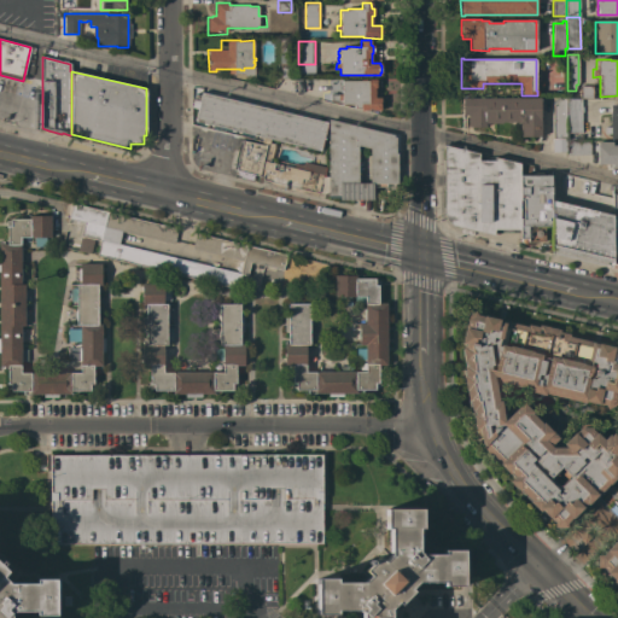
[(368,81),(368,80),(375,80),(375,87),(374,87),(375,98),(380,98),(380,110),(360,110),(361,108),(354,108),(354,105),(342,105),(342,103),(330,101),(330,94),(342,93),(342,81),(368,81)]
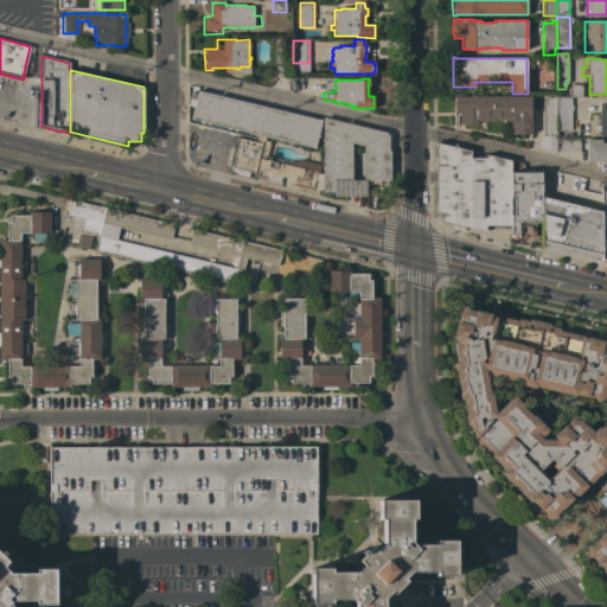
[(569,84),(581,84),(581,97),(570,97),(569,97),(569,84)]
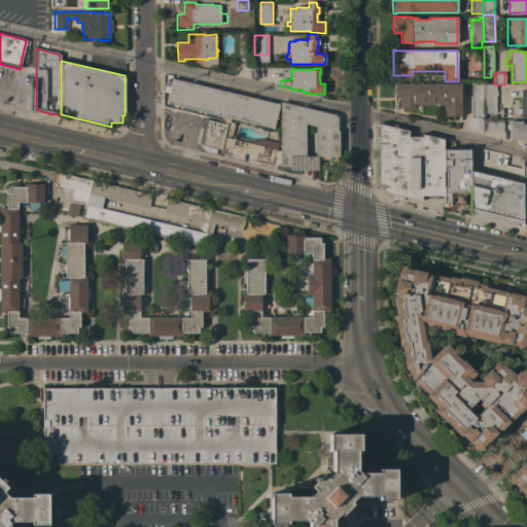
[(278,167),(271,165),(271,168),(208,152),(209,147),(201,145),(207,119),(222,124),(223,116),(216,115),(215,117),(205,114),(205,112),(197,110),(197,112),(181,109),(181,107),(174,105),(173,107),(165,105),(168,93),(164,92),(165,84),(169,86),(171,78),(277,104),(273,129),(230,118),(230,121),(236,124),(233,136),(231,136),(231,138),(250,143),(251,140),(257,140),(260,138),(277,142),(277,150),(278,150),(278,167)]
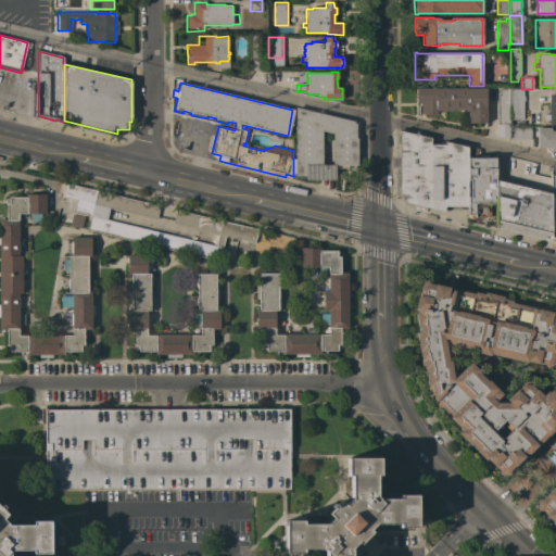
[(510,137),(496,137),(496,95),(508,86),(508,89),(509,89),(510,119),(509,119),(509,126),(510,137)]
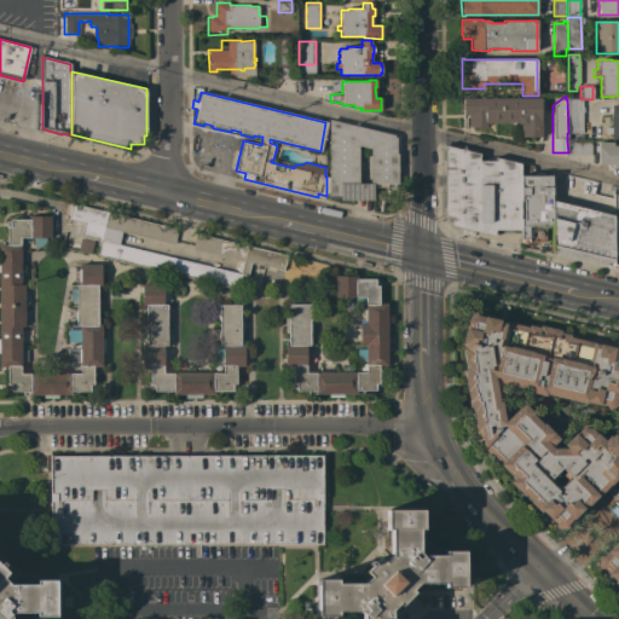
[(541,98),(541,121),(542,121),(542,137),(520,137),(520,123),(518,123),(518,122),(503,122),(503,123),(486,123),(486,127),(468,127),(468,115),(462,115),(462,98),(541,98)]
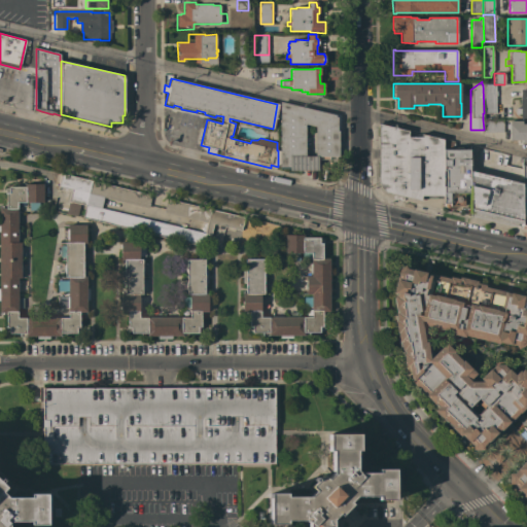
[(495,84),(495,113),(484,113),(483,84),(494,84),(495,84)]
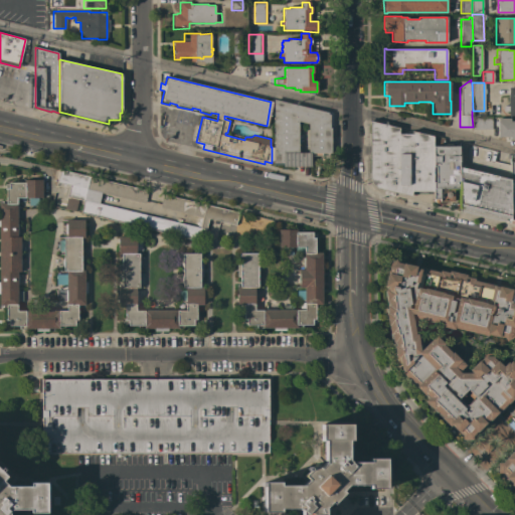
[(514,87),(506,88),(507,113),(514,112),(514,87)]
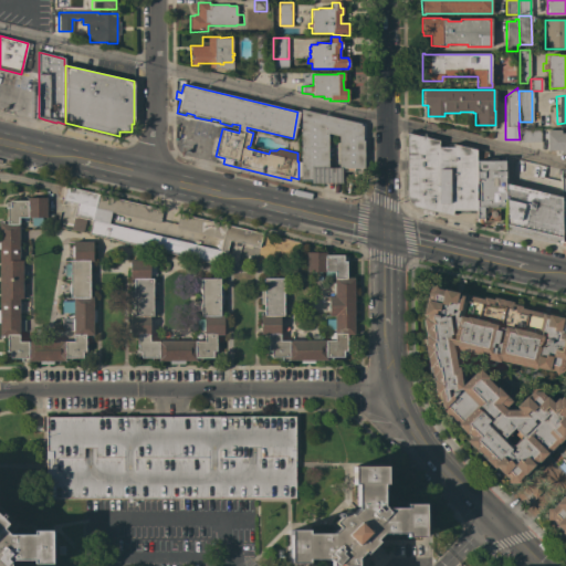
[(311,181),(303,181),(303,179),(301,179),(299,179),(299,161),(301,161),(301,109),(360,124),(360,125),(363,126),(363,140),(364,140),(364,168),(354,168),(354,171),(342,171),(342,182),(311,184),(311,181)]
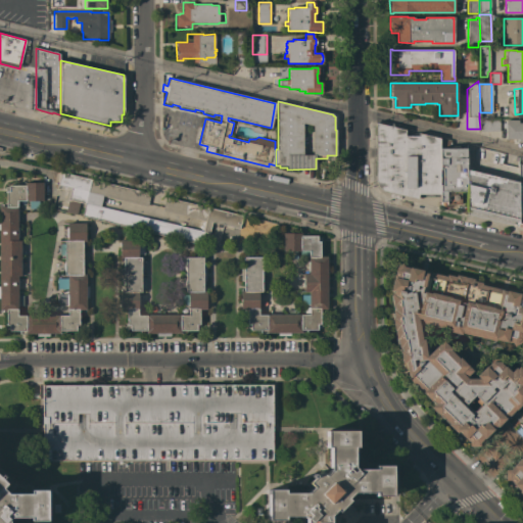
[(479,119),(500,119),(500,131),(480,131),(480,129),(479,119)]
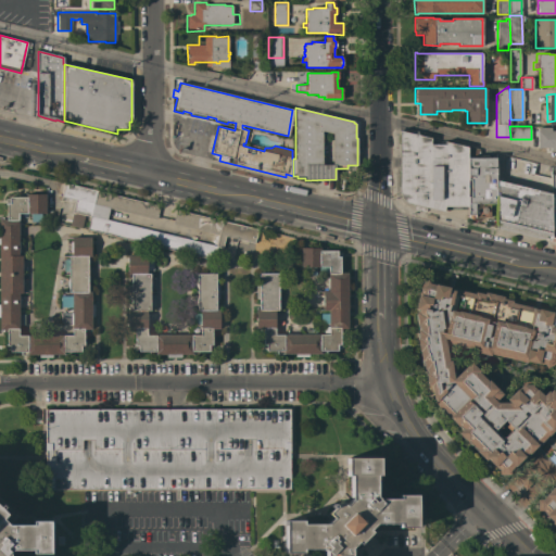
[(551,128),(551,131),(555,131),(555,151),(550,151),(550,148),(538,148),(538,128),(551,128)]
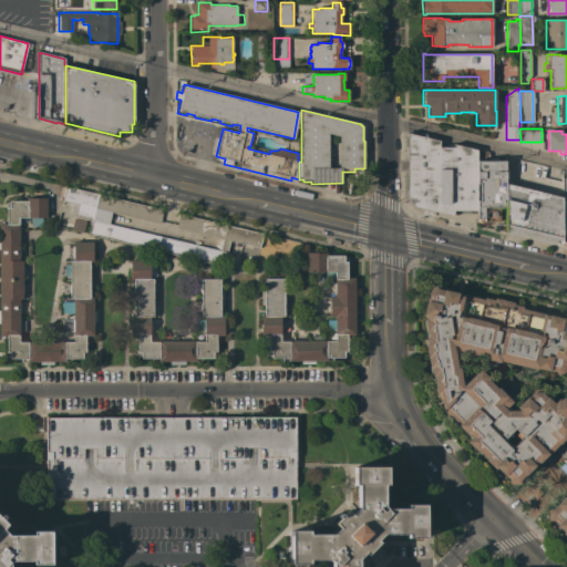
[(477,222),(476,222),(476,213),(453,214),(453,216),(433,210),(421,208),(415,206),(412,205),(410,202),(409,197),(408,134),(439,141),(439,147),(453,147),(453,144),(476,150),(476,161),(477,161),(477,222)]
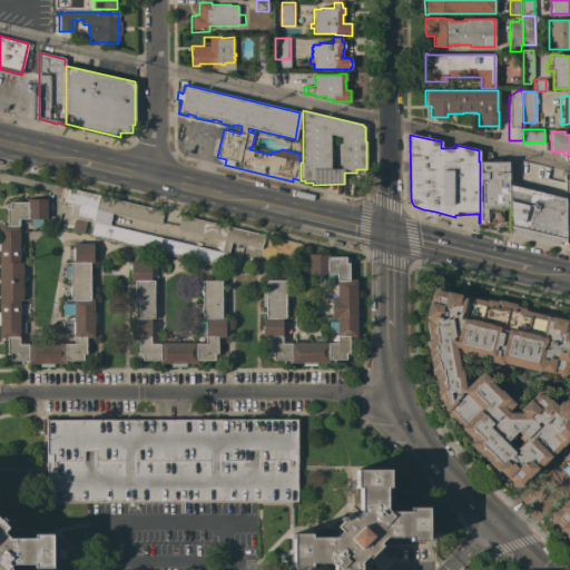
[(509,208),(501,208),(501,223),(484,223),(484,224),(481,224),(481,223),(480,223),(480,161),(508,161),(508,185),(509,185),(509,208)]
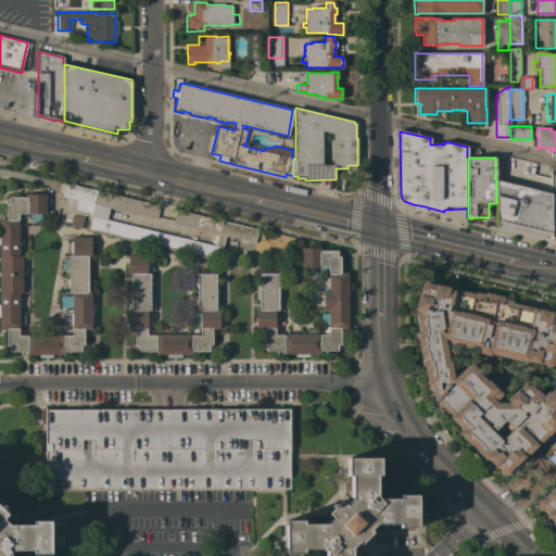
[(551,193),(551,174),(552,175),(552,238),(545,236),(545,239),(496,227),(496,203),(496,180),(551,193)]
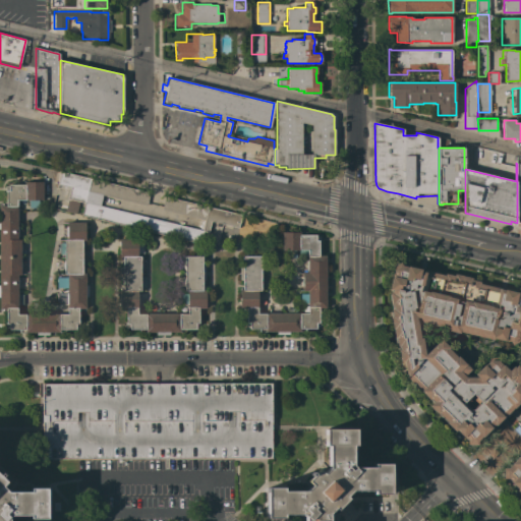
[(95,204),(201,230),(198,243),(81,215),(84,203),(79,201),(76,214),(65,212),(67,203),(64,201),(66,190),(57,188),(58,184),(57,184),(60,171),(150,192),(147,206),(97,193),(95,204)]
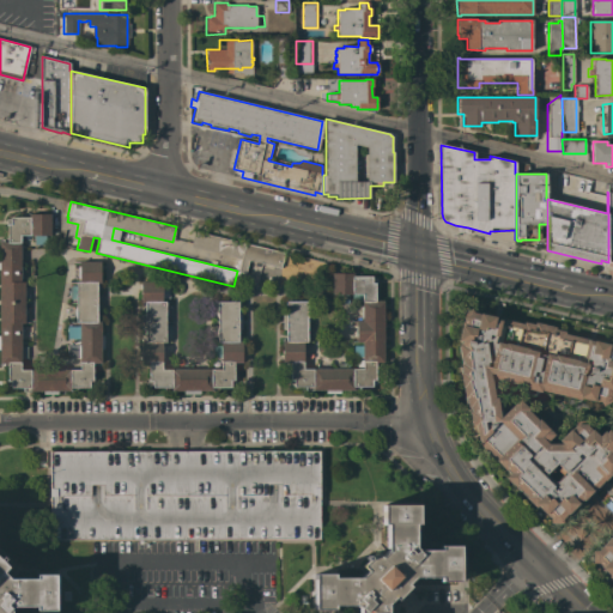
[(0,242),(7,242),(7,225),(6,225),(6,219),(10,219),(10,217),(29,217),(29,213),(50,213),(50,235),(46,235),(46,244),(34,244),(34,235),(20,235),(20,246),(22,246),(22,259),(19,259),(20,266),(22,266),(22,277),(20,277),(20,281),(24,281),(24,286),(24,287),(25,292),(25,295),(24,298),(24,305),(25,310),(25,316),(24,319),(24,323),(20,323),(20,326),(22,326),(22,339),(20,339),(20,346),(26,346),(28,358),(20,358),(20,370),(79,369),(79,358),(67,358),(67,322),(76,322),(76,299),(70,299),(70,285),(76,285),(76,281),(79,281),(79,261),(101,261),(101,283),(96,283),(97,321),(101,321),(101,335),(103,335),(103,350),(101,350),(101,363),(92,363),(92,381),(89,381),(89,387),(71,388),(71,390),(58,390),(58,394),(43,394),(43,390),(30,390),(30,388),(11,388),(11,386),(6,386),(6,380),(7,380),(7,363),(0,363),(0,242)]
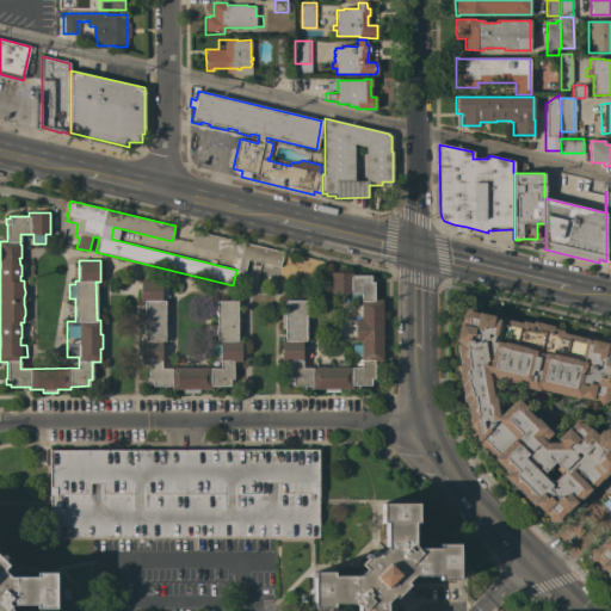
[(193,230),(283,251),(279,267),(247,259),(245,272),(238,271),(240,258),(190,246),(193,230)]
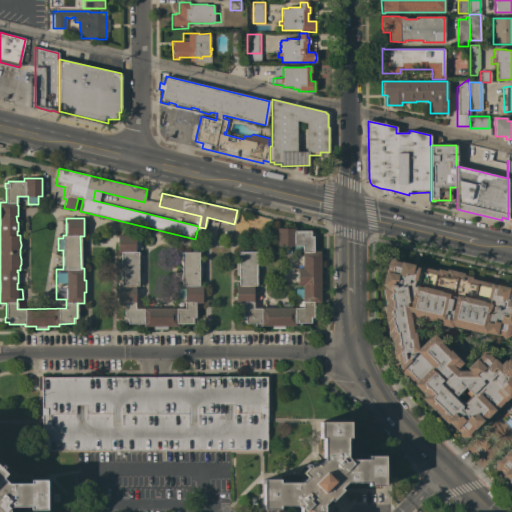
[(256,271),(261,270),(261,283),(256,283),(256,285),(253,285),(253,308),(281,308),(281,303),(291,303),(291,307),(298,307),(298,301),(302,301),(302,298),(295,298),(295,289),(302,289),(302,286),(297,286),(297,268),(302,268),(302,251),(294,251),(294,246),(277,246),(277,228),(295,228),(295,230),(310,230),(310,232),(314,232),(314,237),(313,237),(313,251),(320,251),(320,302),(313,302),(313,316),(314,316),(314,321),(311,321),(311,323),(295,323),(295,326),(284,326),(284,328),(272,328),(272,326),(261,326),(261,323),(245,323),(245,322),(241,322),(241,316),(242,316),(242,303),(235,303),(235,285),(238,285),(238,275),(236,275),(236,262),(238,262),(238,252),(256,251),(256,271)]
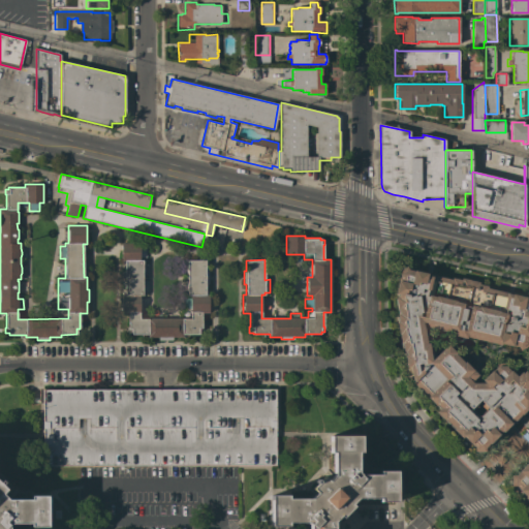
[(139,243),(139,246),(146,246),(146,257),(139,257),(139,260),(143,260),(143,280),(148,280),(148,290),(143,290),(143,296),(139,296),(139,318),(190,318),(190,308),(184,308),(184,298),(190,298),(190,294),(187,294),(187,259),(206,260),(206,271),(209,271),(209,284),(206,284),(206,294),(209,294),(209,312),(201,312),(201,329),(199,329),(199,334),(183,334),(183,337),(173,337),(173,340),(158,340),(158,337),(147,337),(147,334),(131,334),(131,333),(127,333),(127,328),(128,328),(128,313),(121,313),(121,294),(124,294),(124,284),(122,284),(122,272),(124,272),(124,261),(121,261),(121,243),(139,243)]
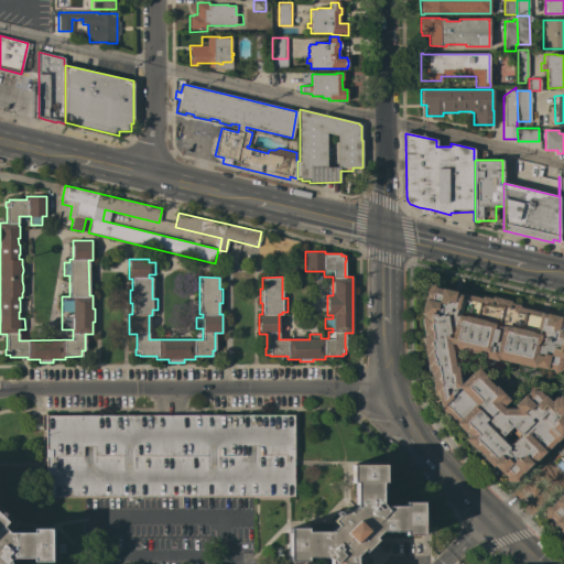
[(509,483),(508,481),(506,481),(506,477),(494,466),(491,467),(483,458),(484,457),(474,447),(473,448),(464,440),(468,435),(465,432),(464,432),(456,424),(456,425),(438,408),(440,405),(438,404),(436,390),(433,391),(431,378),(432,378),(431,373),(429,373),(427,366),(426,366),(422,344),(424,343),(422,335),(424,335),(424,331),(422,331),(421,317),(424,316),(423,314),(420,313),(423,299),(424,299),(425,293),(423,290),(433,283),(434,286),(440,289),(441,288),(481,297),(481,295),(491,297),(491,296),(510,301),(510,303),(520,305),(519,306),(563,316),(563,353),(563,358),(562,358),(561,364),(563,368),(553,373),(551,369),(533,365),(533,368),(497,359),(497,360),(480,357),(481,355),(456,348),(457,359),(459,359),(462,380),(476,367),(486,376),(485,377),(494,386),(495,384),(509,400),(502,407),(503,408),(516,408),(512,405),(528,391),(528,387),(539,387),(539,390),(550,401),(554,396),(555,398),(559,394),(563,400),(563,430),(560,434),(562,436),(555,442),(554,441),(535,461),(534,459),(517,477),(517,481),(513,481),(512,483),(511,483),(509,483)]
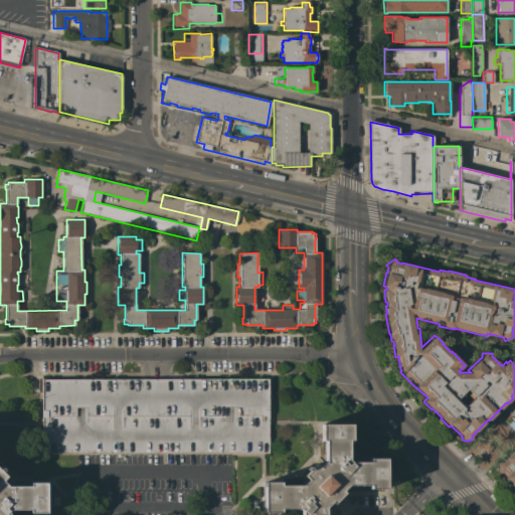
[(171,378),(171,377),(187,376),(187,378),(269,378),(269,453),(42,454),(41,379),(171,378)]
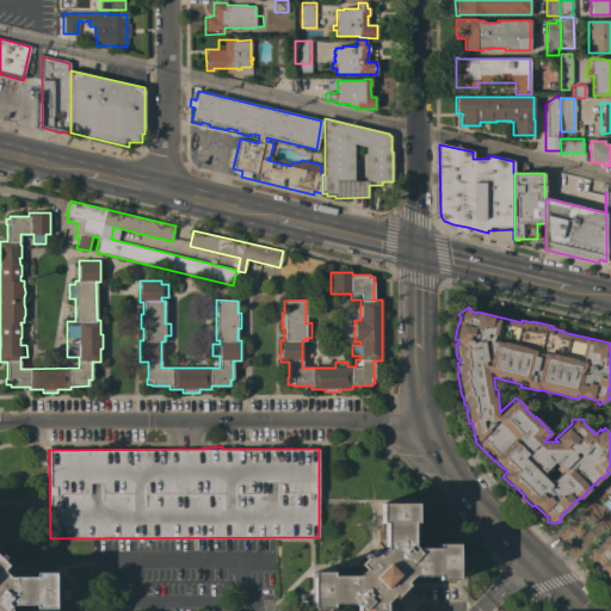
[(610,580),(605,575),(606,574),(598,566),(598,565),(594,561),(590,561),(590,549),(593,549),(598,545),(598,543),(609,532),(608,531),(610,528),(610,504),(609,501),(610,499),(610,494),(608,491),(610,486),(610,580)]
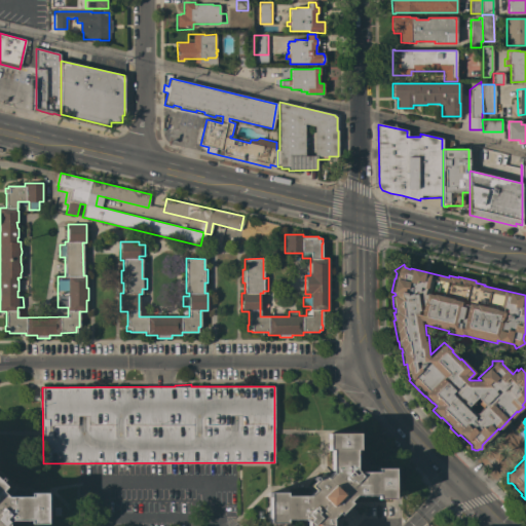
[(349,501),(351,503),(348,506),(349,509),(344,514),(342,512),(340,515),(338,513),(332,519),(332,525),(307,525),(308,521),(306,520),(287,520),(287,523),(269,523),(269,492),(287,492),(287,495),(308,495),(314,490),(309,486),(314,481),(312,479),(314,476),(317,479),(322,474),(326,478),(332,473),(332,450),(328,450),(328,433),(359,433),(359,450),(355,450),(355,470),(358,472),(377,472),(377,467),(393,467),(393,499),(377,499),(377,495),(354,495),(349,501)]
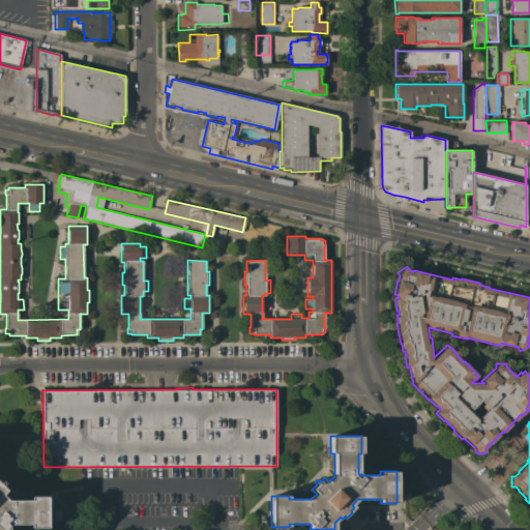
[(0,529),(0,483),(2,480),(5,483),(3,486),(7,490),(3,495),(8,500),(31,500),(31,497),(49,497),(49,528),(31,528),(31,525),(11,525),(9,527),(9,529),(0,529)]
